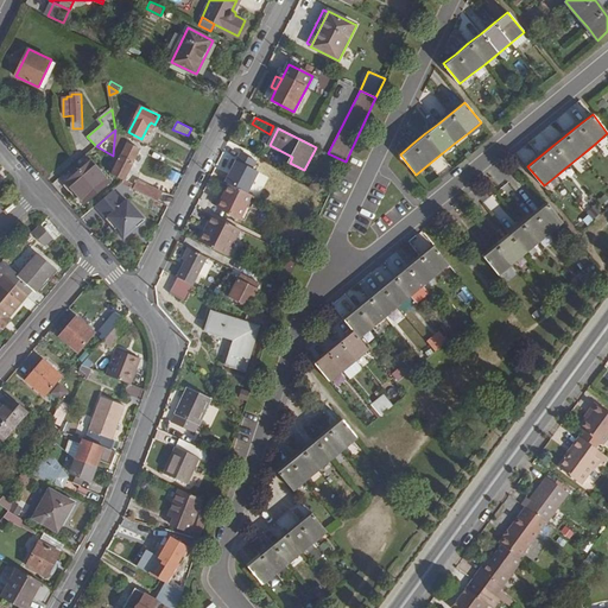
[(113,156),(113,164),(126,135),(115,130),(113,156)]
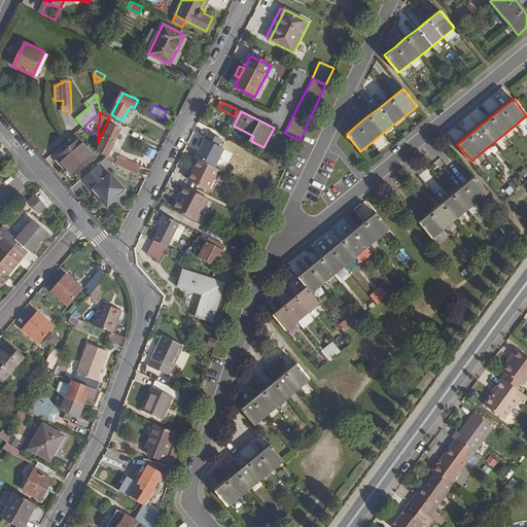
[(120,130),(110,125),(98,150),(106,154),(109,155),(120,130)]
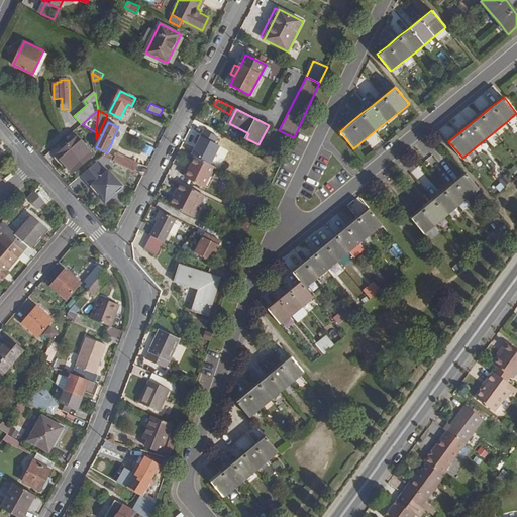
[(93,153),(79,136),(57,154),(73,173),(93,153)]
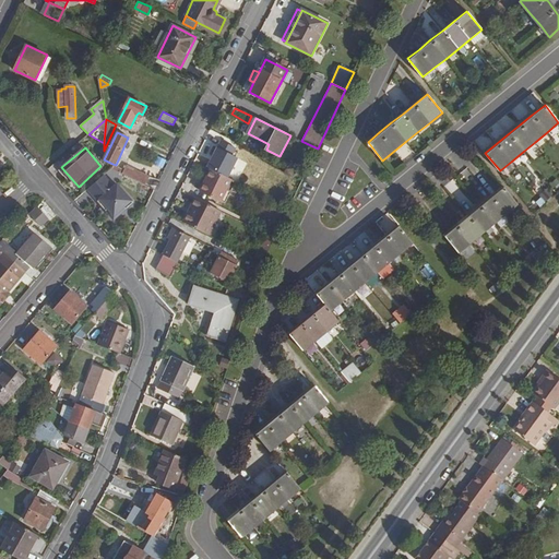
[(290,162),(281,177),(286,180),(296,166),(290,162)]
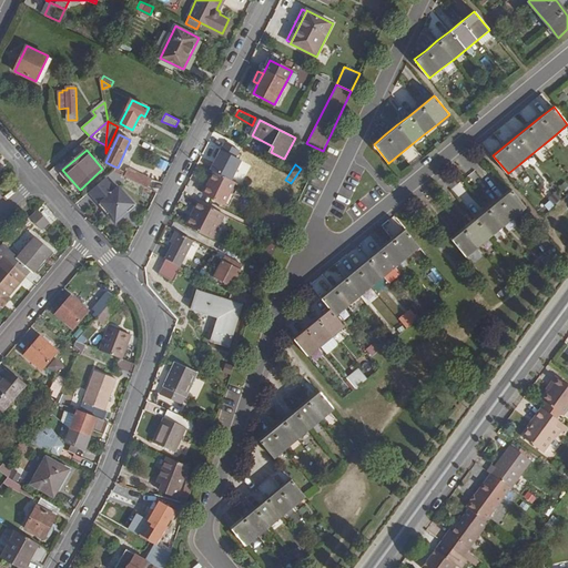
[(152,179),(129,168),(124,176),(148,188),(152,179)]
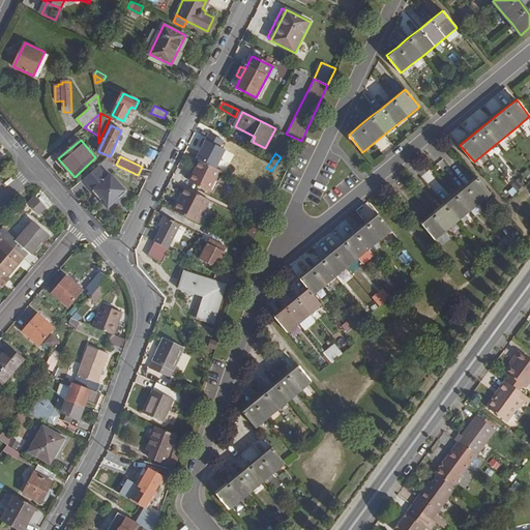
[(190,181),(210,190),(219,171),(200,160),(190,181)]
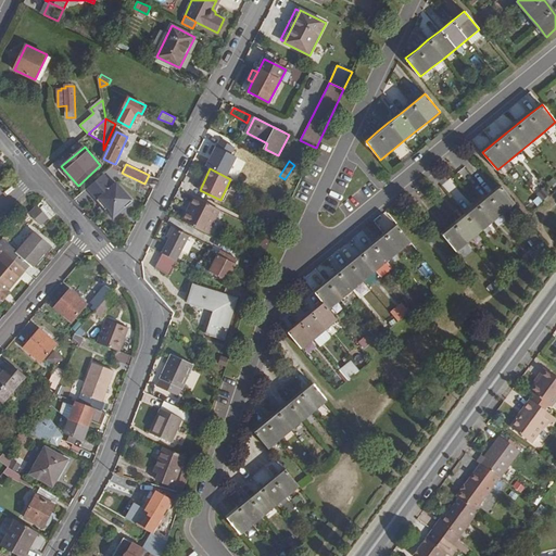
[(102,174),(87,188),(98,200),(100,198),(108,207),(105,209),(113,218),(133,201),(116,181),(112,186),(102,174)]
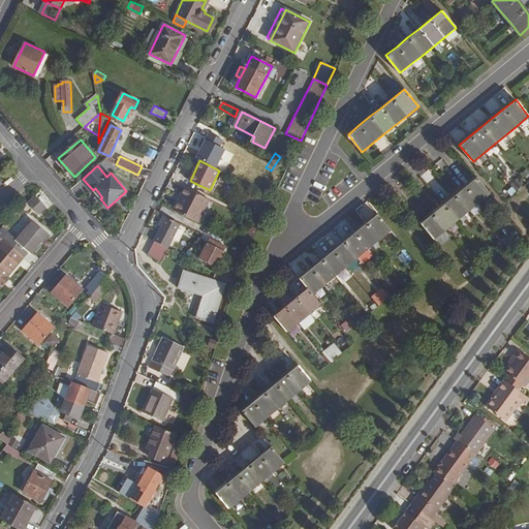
[(454,194),(443,204),(431,213),(421,222),(435,239),(445,229),(457,220),(459,219),(465,214),(468,212),(478,203),(490,193),(476,176),(465,185),(454,194)]
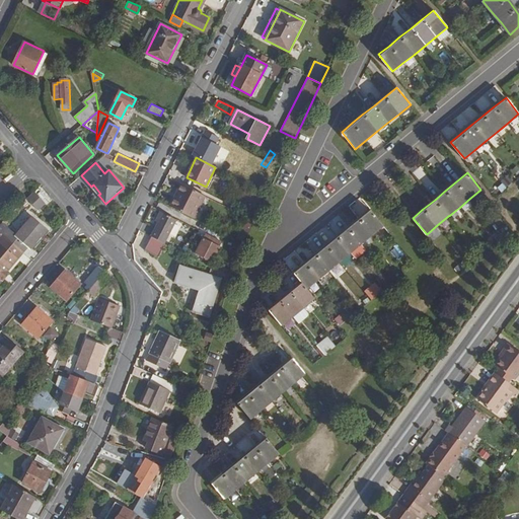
[(508,177),(503,182),(507,187),(512,181),(508,177)]
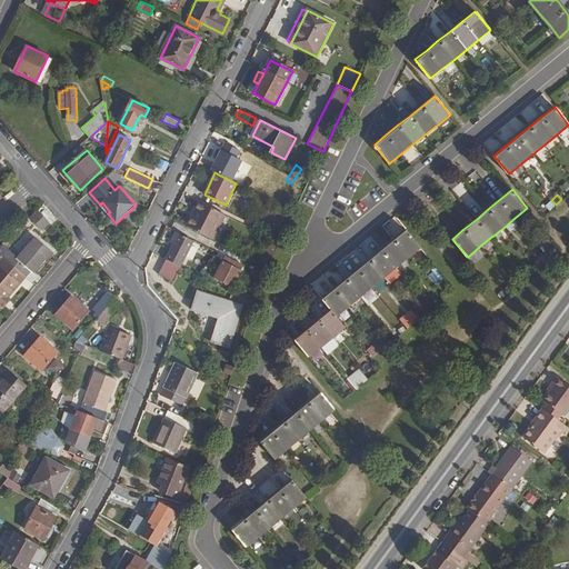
[(187,227),(210,238),(222,213),(200,201),(187,227)]
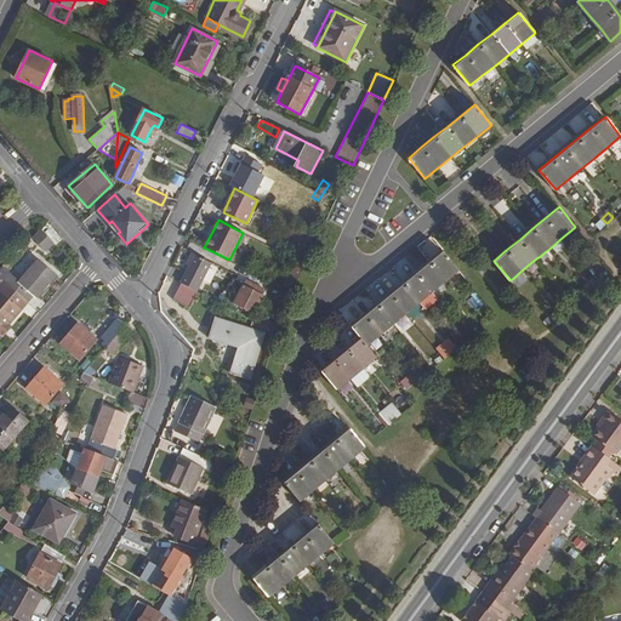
[(112,221),(109,223),(118,233),(120,232),(112,221)]
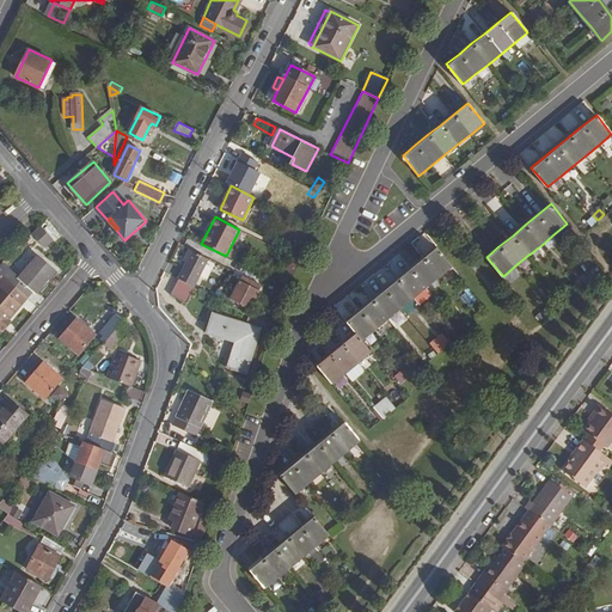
[(43,224),(31,236),(42,245),(53,233),(43,224)]
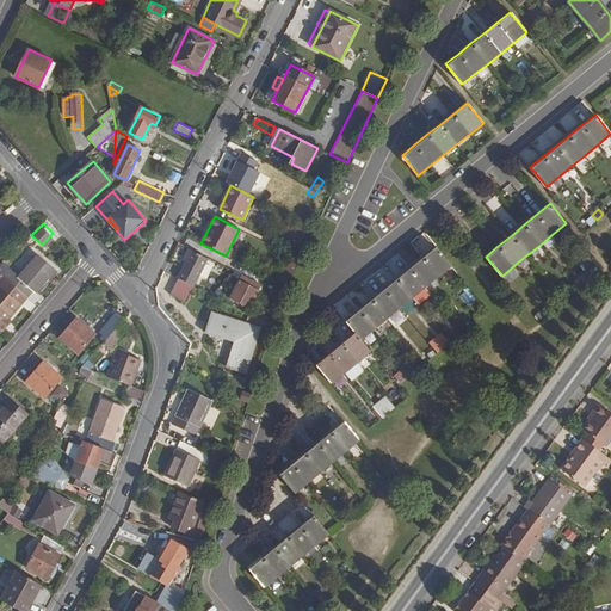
[(384,288),(371,298),(359,308),(345,320),(346,321),(355,331),(341,341),(328,352),(315,364),(332,383),(345,372),(358,362),(370,351),(362,339),(376,328),(388,318),(389,318),(397,309),(400,308),(414,296),(426,287),(440,275),(451,265),(436,246),(424,255),(409,266),(397,276),(384,288)]
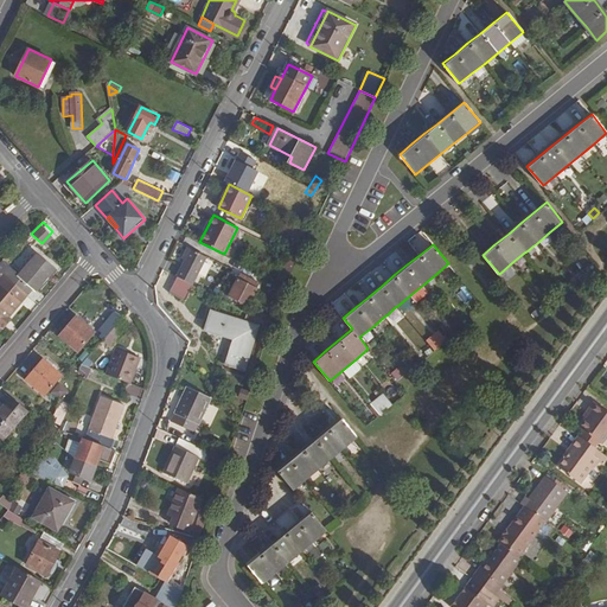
[(534,246),(526,251),(530,256),(537,250),(534,246)]
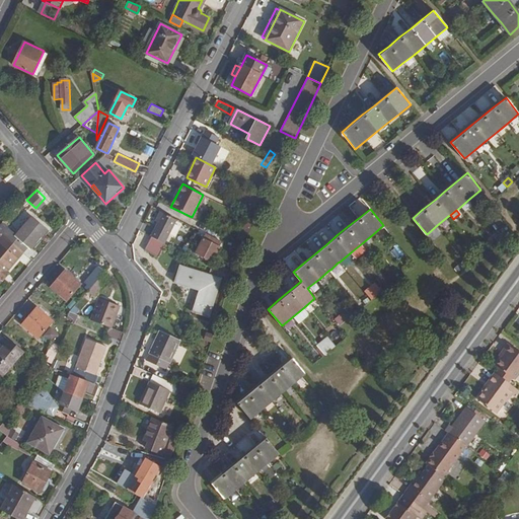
[(157,221),(159,223),(152,237),(153,237),(166,244),(178,221),(161,212),(157,221)]
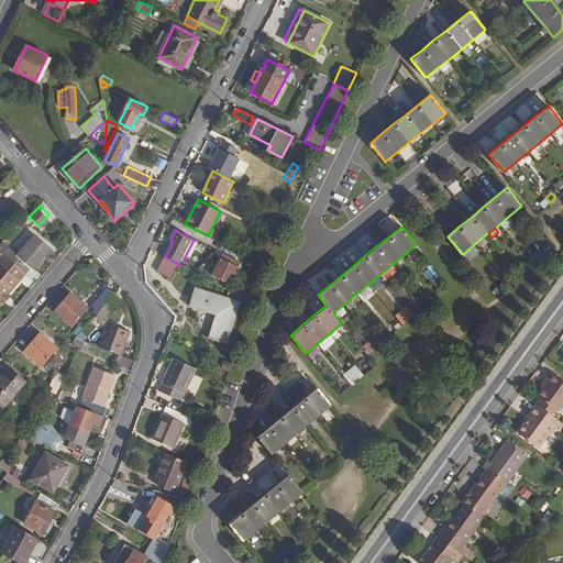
[(14,255),(10,261),(14,264),(24,272),(30,267),(33,269),(52,249),(36,234),(17,256),(14,255)]
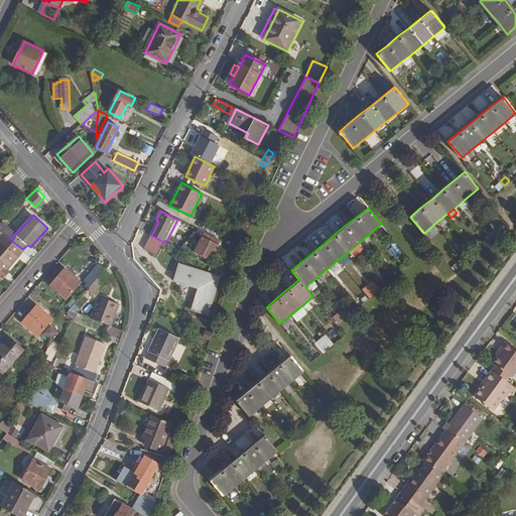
[(14,232),(2,222),(0,223),(0,232),(3,235),(9,239),(13,234),(14,232)]
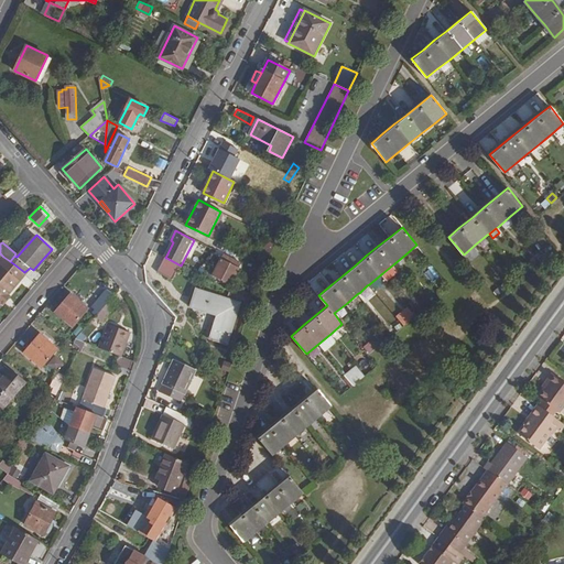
[(546,247),(540,252),(545,258),(552,252),(546,247)]
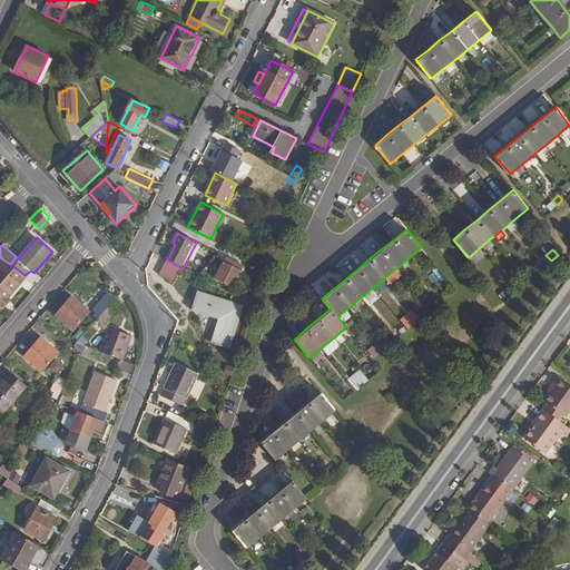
[(546,254),(534,264),(540,271),(551,261),(546,255),(546,254)]
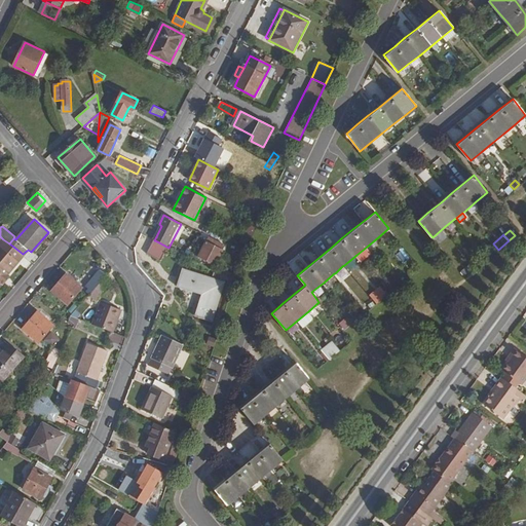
[(0,282),(0,283),(6,275),(24,255),(23,254),(13,247),(9,243),(3,239),(0,242),(0,282)]
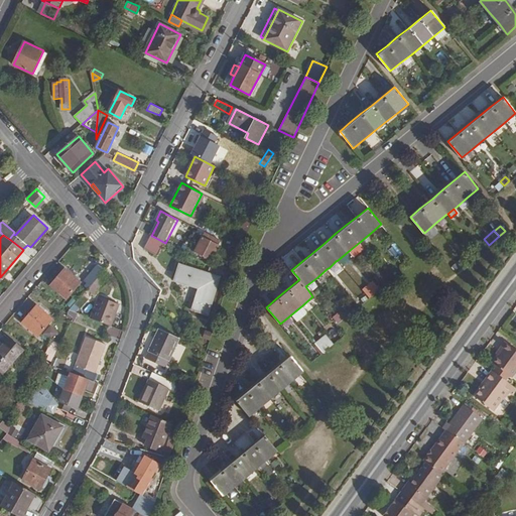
[(145,250),(158,257),(165,243),(152,236),(145,250)]
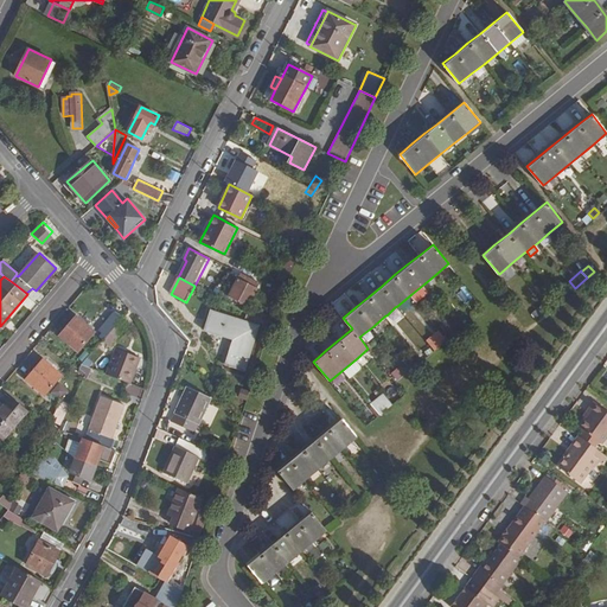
[(259,288),(238,279),(229,298),(249,306),(259,288)]
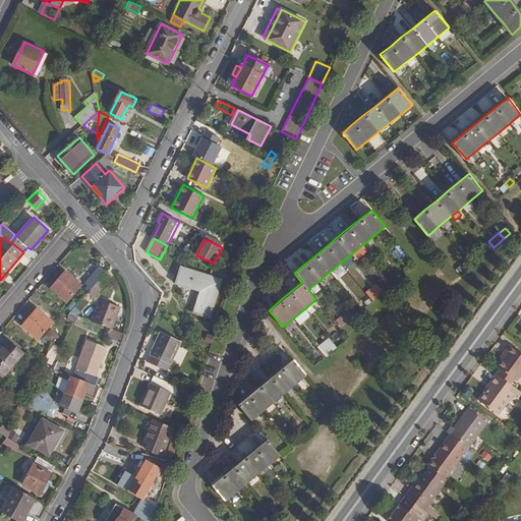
[(488,240),(477,249),(483,256),(494,247),(488,241),(488,240)]
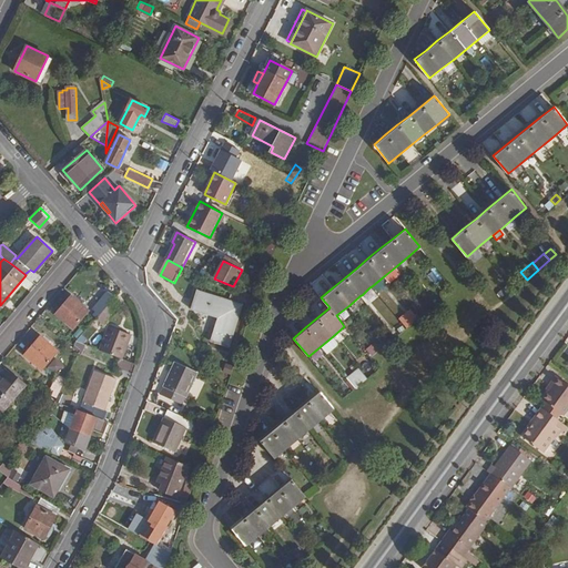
[(396,266),(385,275),(392,283),(403,274),(396,266)]
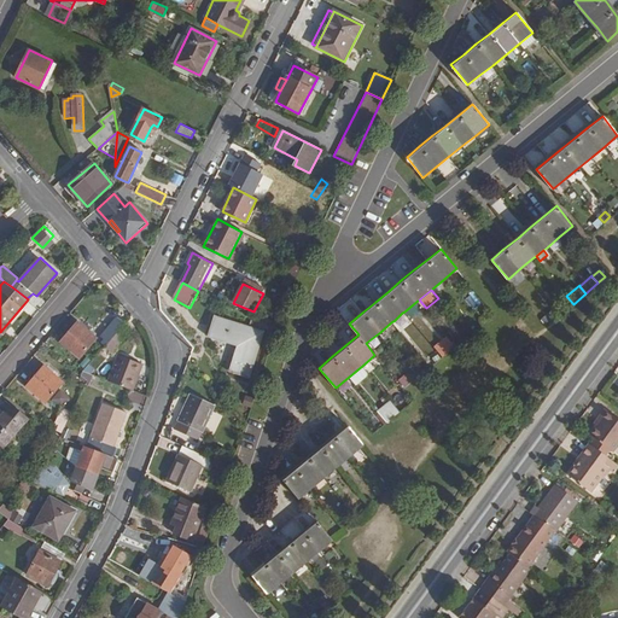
[(256,313),(252,319),(266,326),(277,331),(279,324),(256,313)]
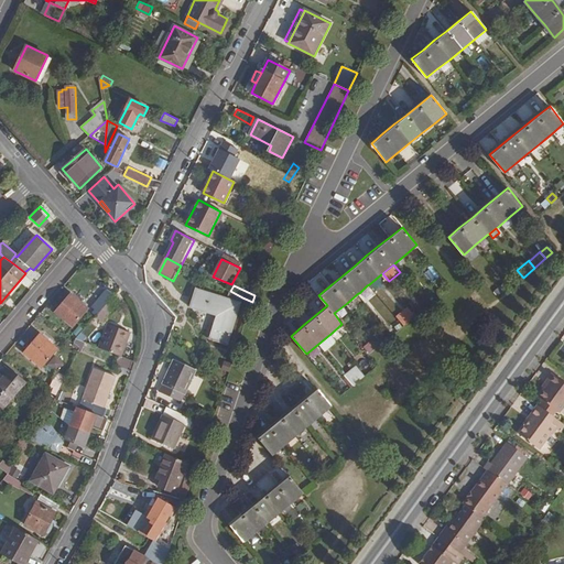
[(372,293),(367,285),(359,293),(365,300),(372,293)]
